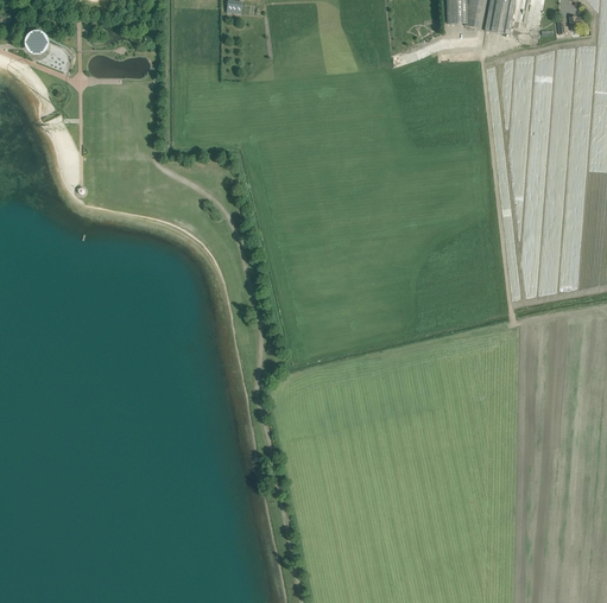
[(226,8),(240,11),(242,0),(227,0),(226,8)]
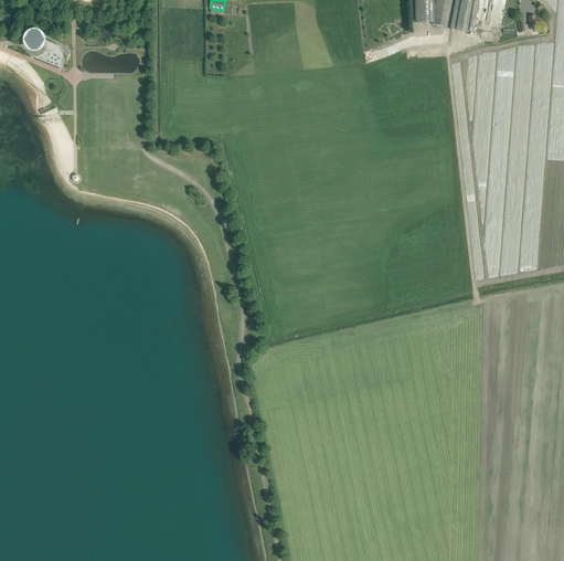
[(433,3),(433,0),(414,0),(415,19),(431,18),(433,3)]
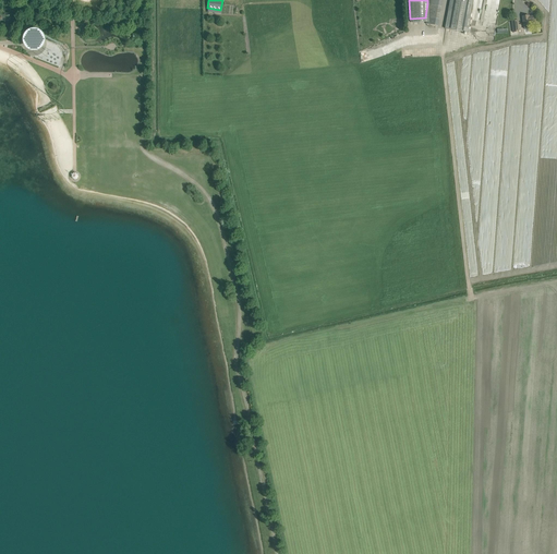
[(424,20),(437,22),(440,0),(427,0),(427,3),(425,17),(424,20)]
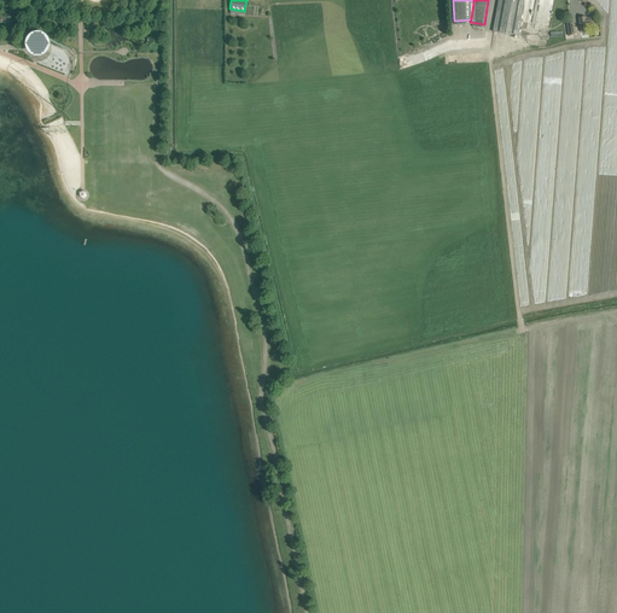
[(496,0),(493,28),(517,33),(521,15),(518,13),(519,0),(496,0)]
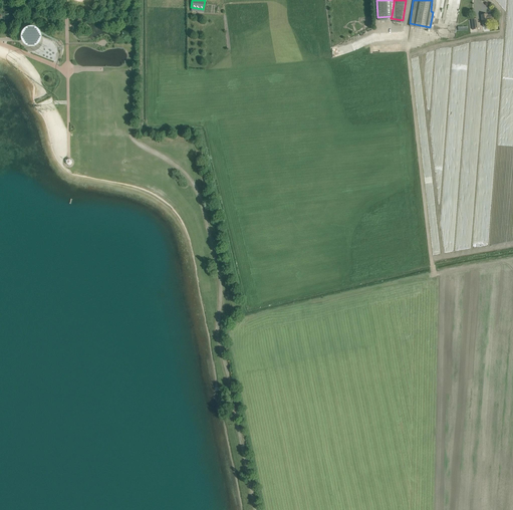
[(486,11),(486,10),(480,11),(481,19),(487,18),(487,17),(493,16),(493,15),(492,10),(486,11)]
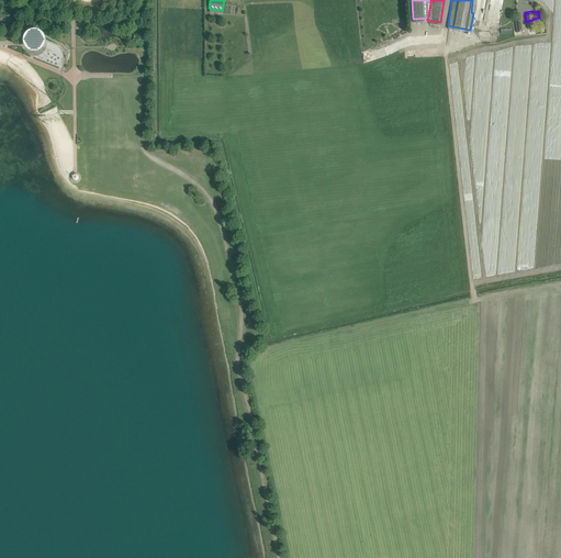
[(22,38),(22,41),(23,42),(23,44),(24,45),(25,46),(27,47),(29,47),(30,48),(32,48),(33,48),(35,48),(36,47),(38,47),(40,46),(41,45),(42,44),(43,43),(43,41),(44,40),(44,37),(44,36),(43,34),(43,33),(42,32),(41,30),(40,29),(38,28),(37,28),(35,26),(34,26),(32,26),(31,26),(29,28),(27,28),(26,29),(24,30),(24,31),(23,33),(22,34),(22,35),(22,37),(22,38)]
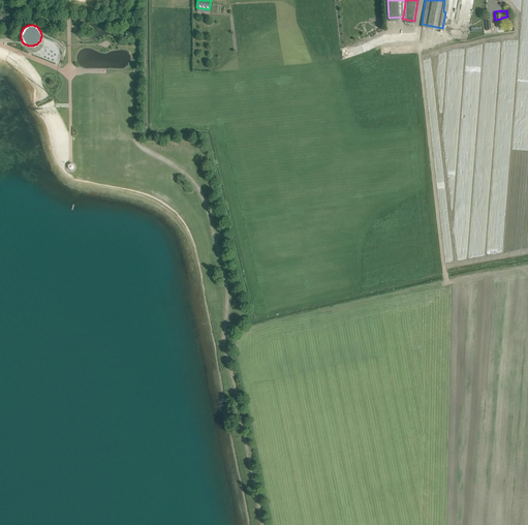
[(173,175),(163,170),(159,176),(168,182),(173,175)]
